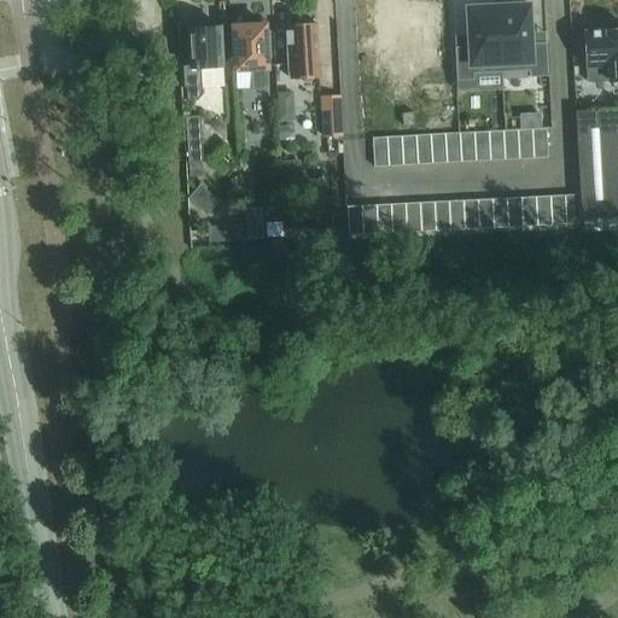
[(501,6),(499,6),(501,74),(529,73),(530,79),(548,77),(546,44),(531,45),(530,34),(529,5),(501,7),(501,6)]
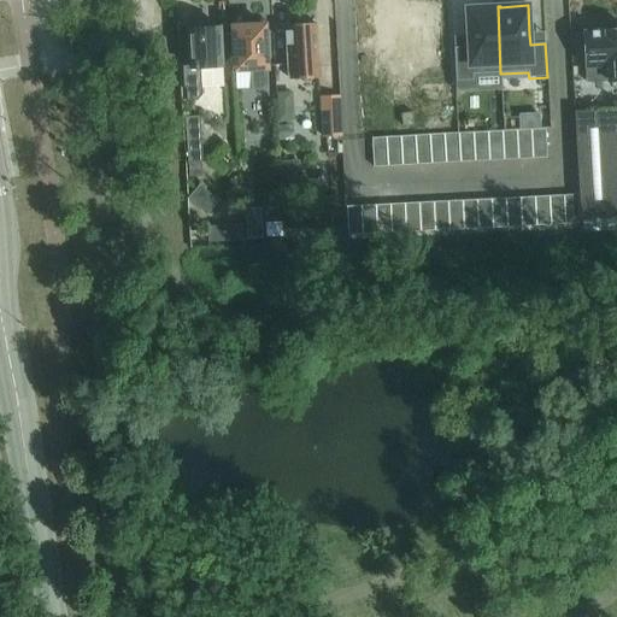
[(469,47),(454,48),(456,82),(474,81),(472,75),(500,74),(498,6),(494,6),(494,7),(466,9),(468,36),(469,47)]
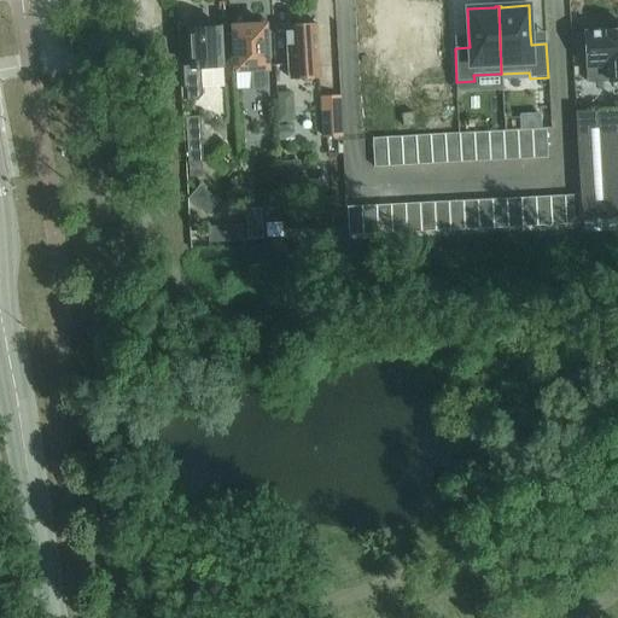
[(319,79),(316,24),(312,24),(312,22),(307,21),(298,22),(299,25),(290,25),(290,33),(286,33),(290,80),(319,79)]
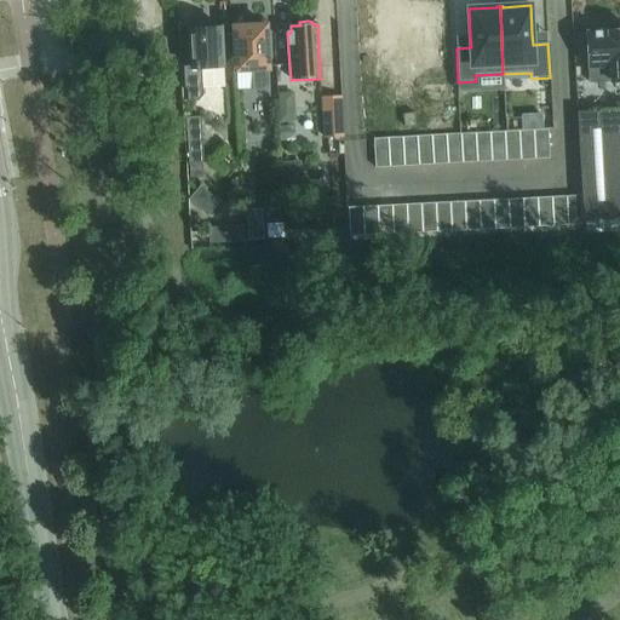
[(269,69),(267,26),(252,26),(252,23),(237,23),(237,27),(234,27),(236,72),(253,70),(254,91),(269,90),(268,69),(269,69)]
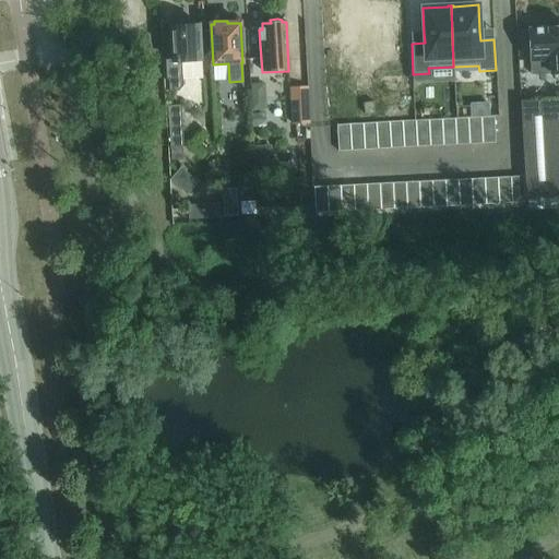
[(173,60),(166,61),(167,81),(169,81),(169,92),(180,92),(183,87),(182,79),(203,78),(202,60),(200,25),(170,27),(173,60)]
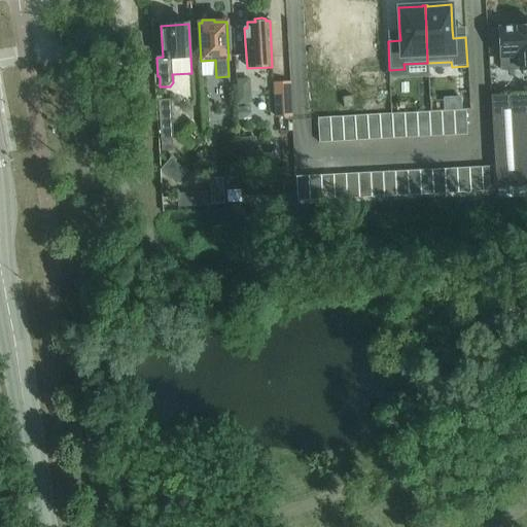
[(526,68),(526,25),(498,27),(501,70),(526,68)]
